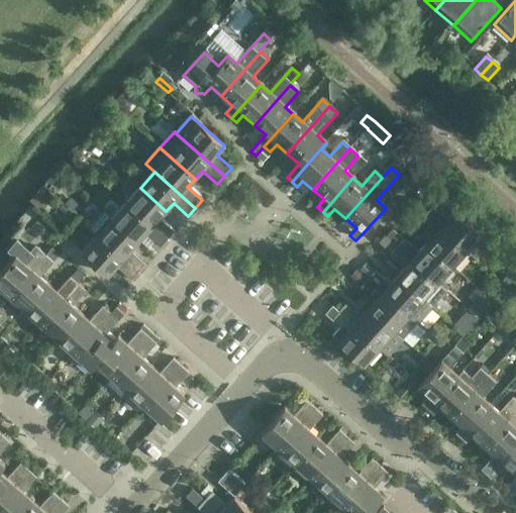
[(140,188),(125,204),(167,241),(174,233),(159,219),(166,211),(140,188)]
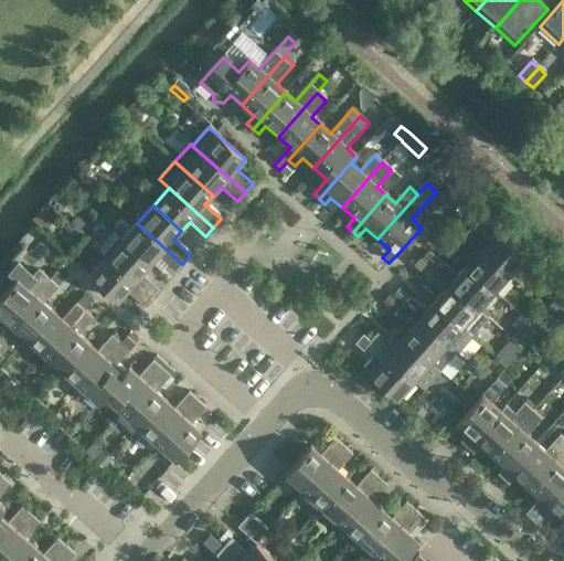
[(137,223),(121,242),(149,266),(158,257),(174,272),(182,264),(137,223)]
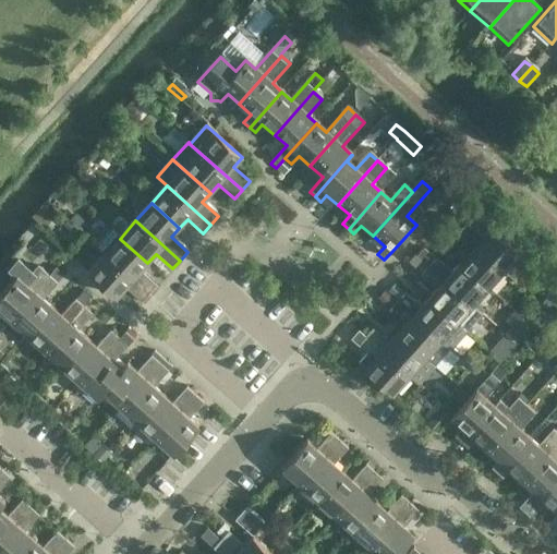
[(467,225),(459,233),(503,273),(519,254),(492,229),(483,239),(467,225)]
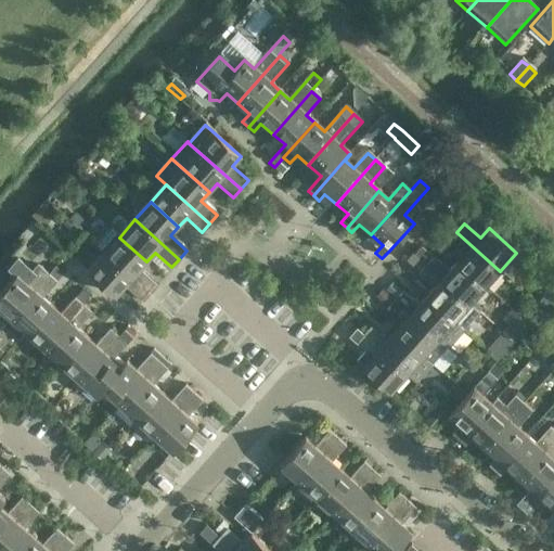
[(500,271),(456,232),(449,241),(465,255),(456,264),(485,289),(500,271)]
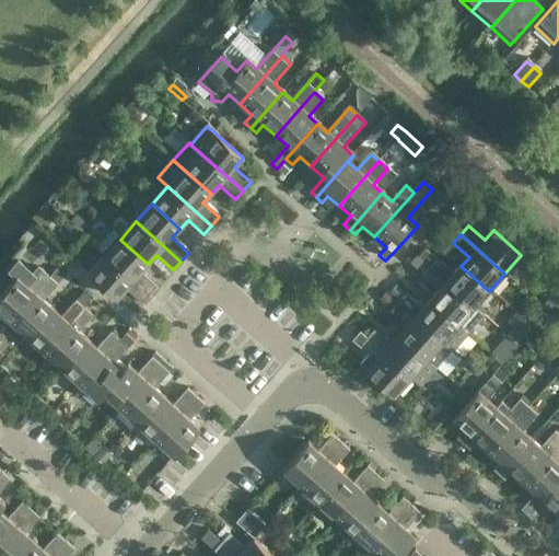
[(120,240),(107,254),(101,247),(97,251),(149,297),(156,288),(140,274),(148,264),(120,240)]
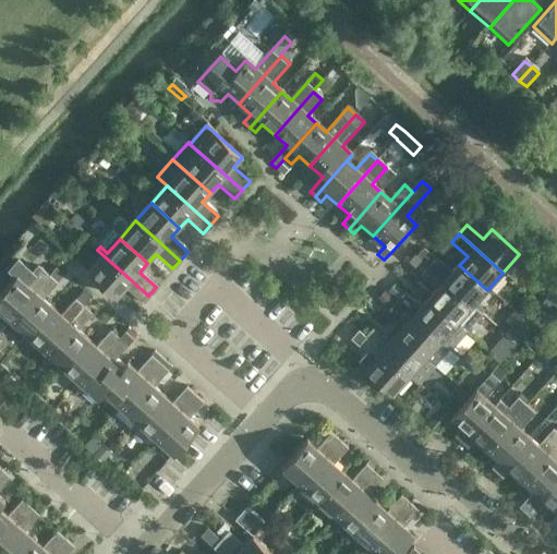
[(148,296),(97,250),(93,254),(100,261),(88,274),(116,299),(124,289),(141,304),(148,296)]
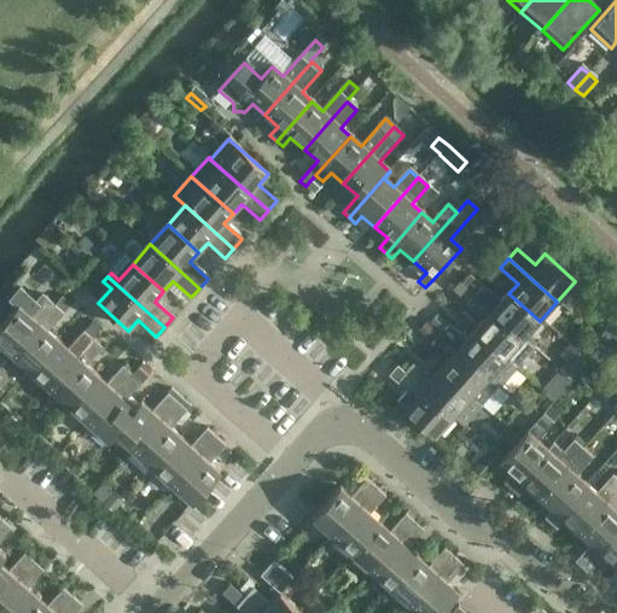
[(540,321),(508,293),(500,304),(482,287),(473,297),(523,340),(540,321)]
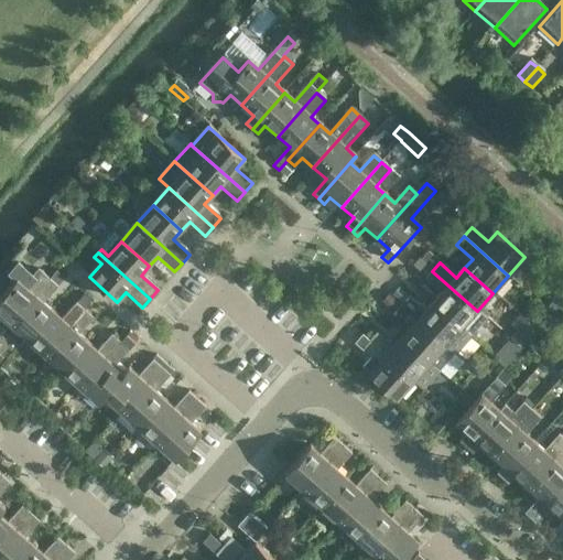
[(486,320),(432,271),(426,267),(423,271),(428,276),(424,280),(441,294),(433,303),(471,337),(486,320)]
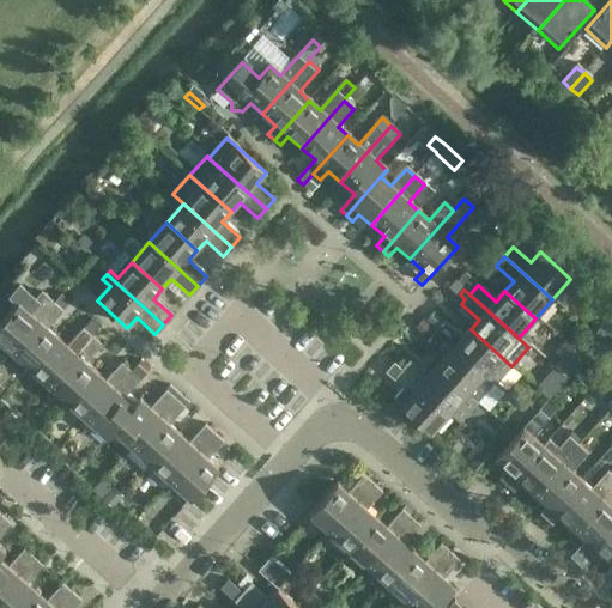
[(28,314),(18,305),(11,298),(4,306),(11,312),(0,324),(0,344),(10,353),(53,305),(43,296),(28,314)]
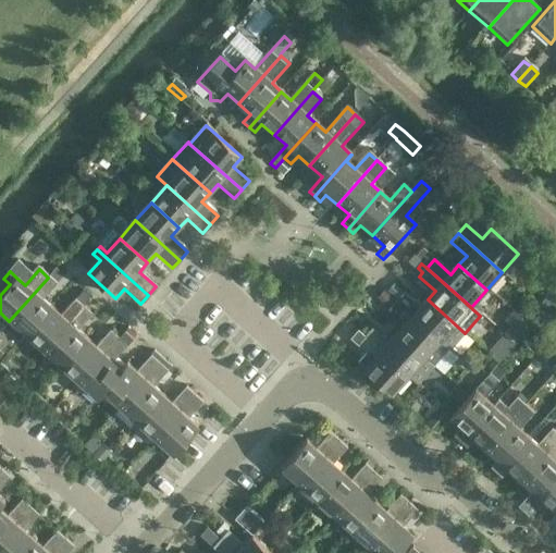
[(48,278),(9,321),(26,336),(51,309),(42,300),(63,278),(54,270),(48,278)]
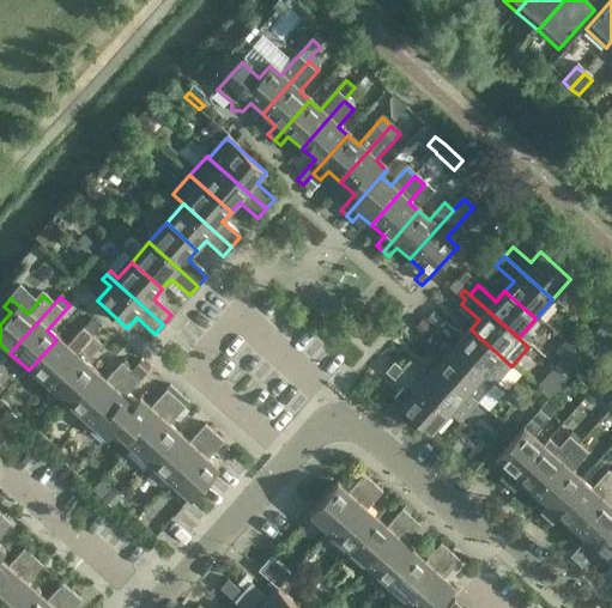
[(484,376),(435,333),(435,334),(422,321),(413,329),(428,341),(426,342),(444,358),(436,368),(473,401),(476,397),(470,393),(484,376)]
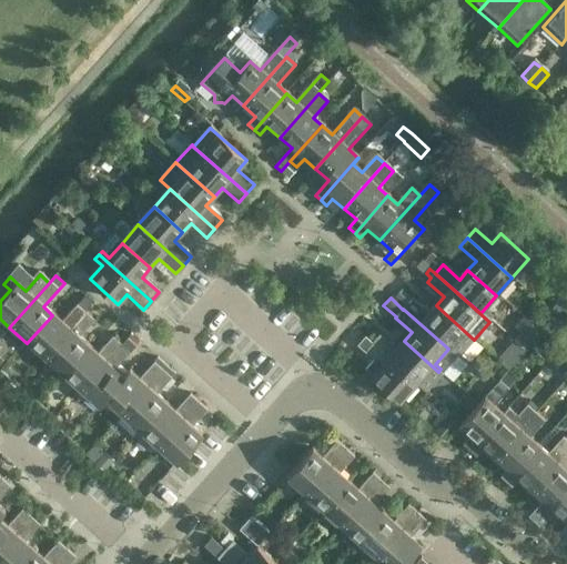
[(61,323),(52,315),(27,343),(44,360),(85,314),(83,313),(90,306),(82,300),(61,323)]
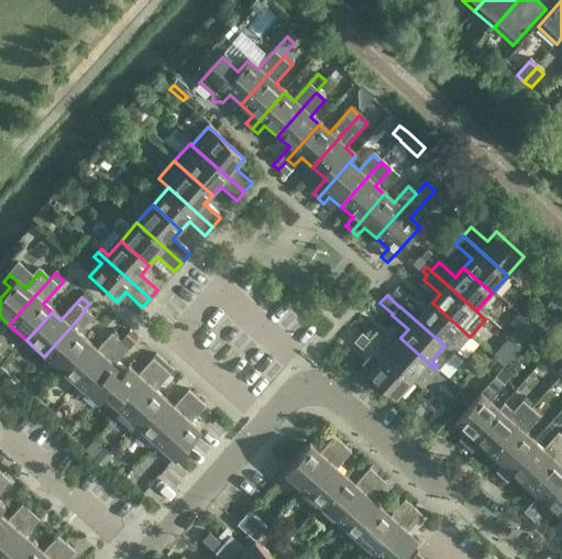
[(470,337),(432,303),(423,313),(407,297),(399,306),(444,346),(454,354),(470,337)]
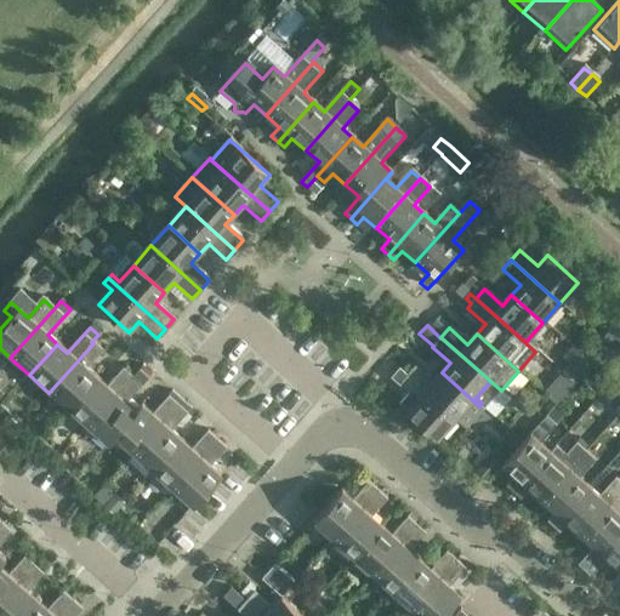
[(94,343),(49,393),(68,410),(96,378),(86,370),(102,352),(94,343)]
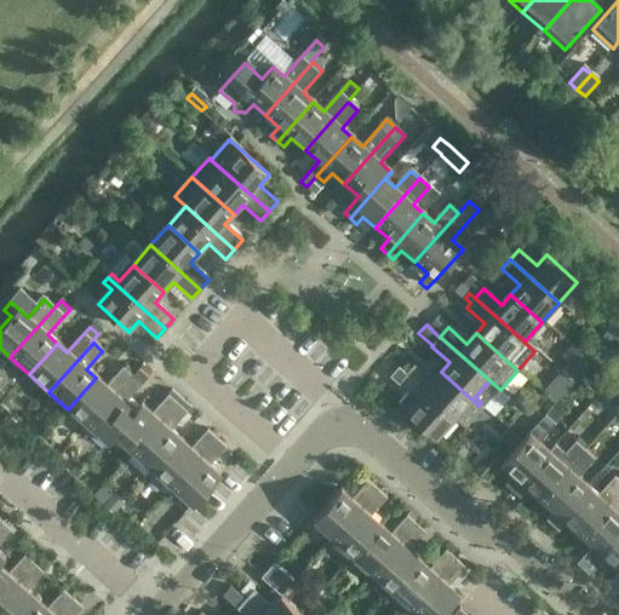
[(543,389),(556,402),(590,367),(577,354),(543,389)]
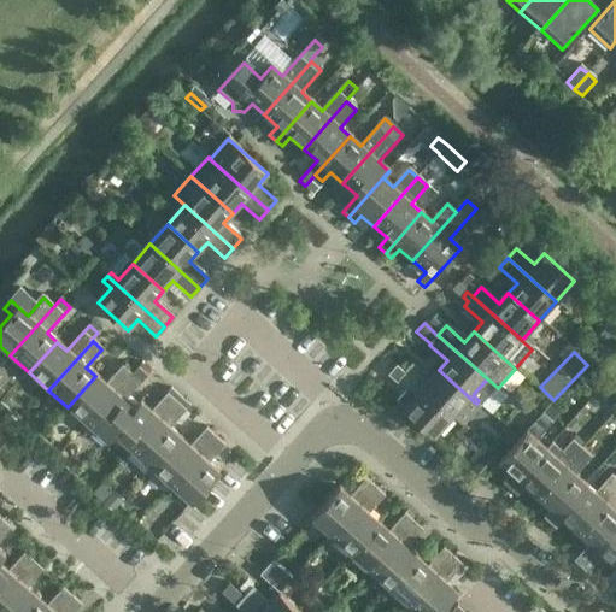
[(480,407),(439,370),(429,381),(411,365),(404,374),(452,417),(463,427),(480,407)]
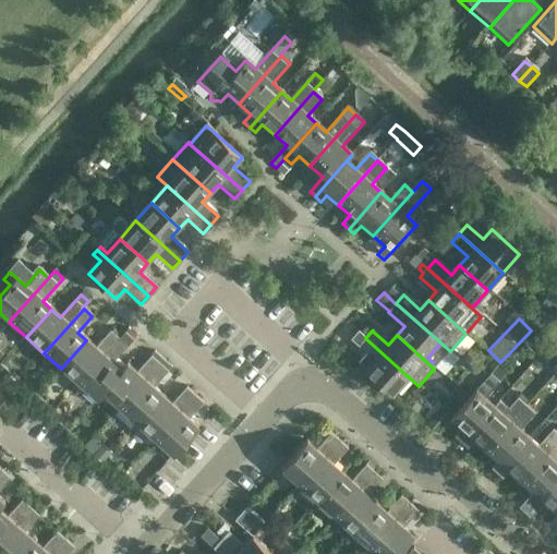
[(96,349),(86,340),(61,369),(79,384),(118,340),(110,333),(96,349)]
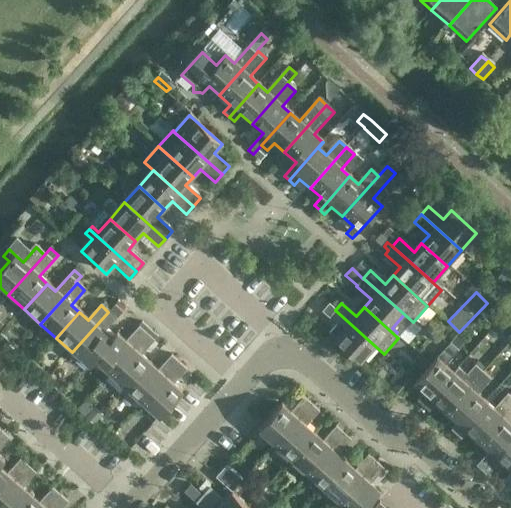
[(108,312),(72,352),(89,367),(111,341),(103,334),(121,314),(113,307),(108,312)]
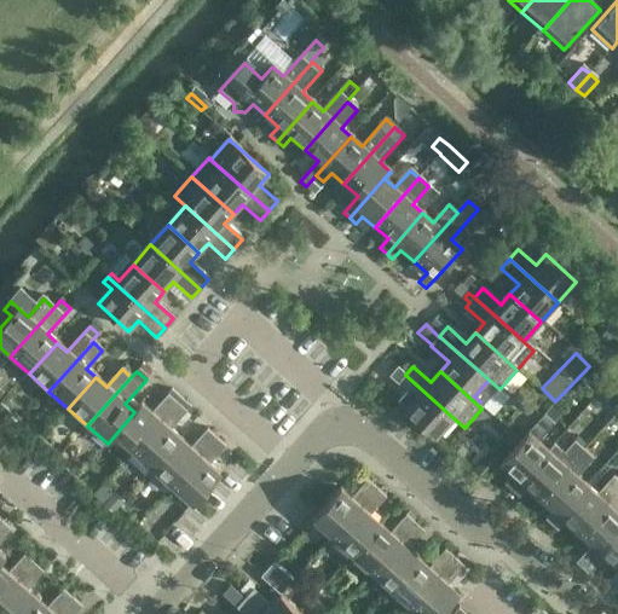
[(454,418),(405,375),(396,384),(414,400),(405,411),(435,439),(454,418)]
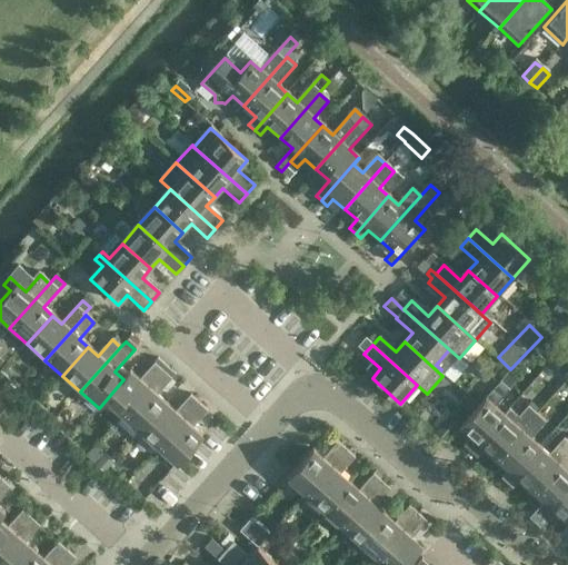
[(139,382),(130,373),(123,379),(99,408),(106,402),(122,417),(162,373),(165,369),(158,363),(155,366),(155,365),(139,382)]
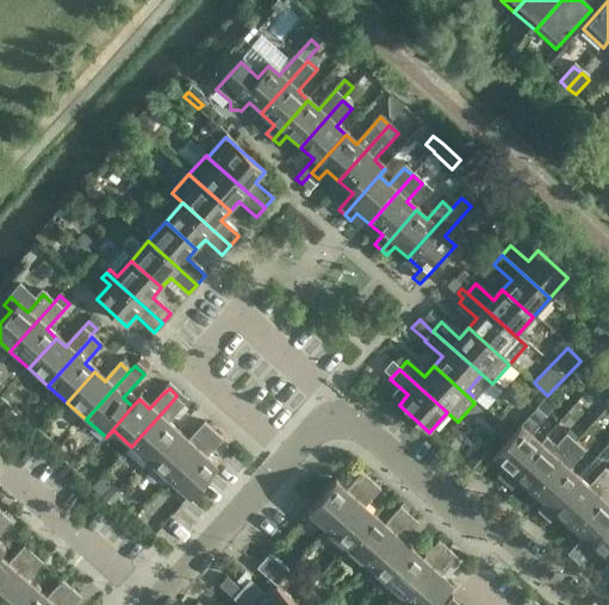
[(174,399),(131,447),(150,463),(178,434),(168,424),(184,407),(174,399)]
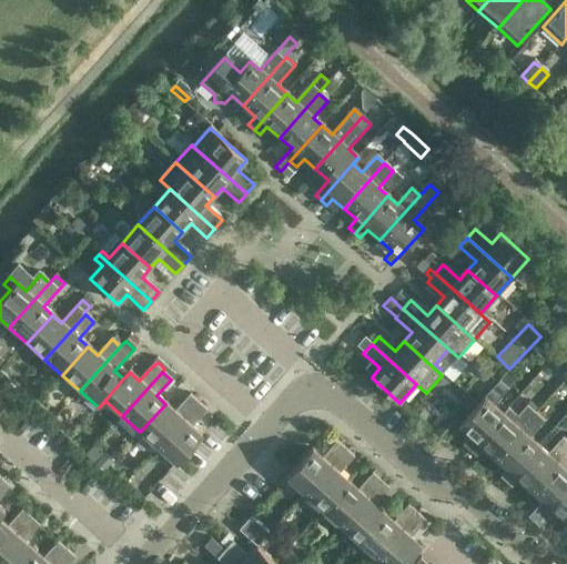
[(464,445),(469,451),(503,414),(493,406),(514,383),(505,375),(458,426),(472,437),(464,445)]
